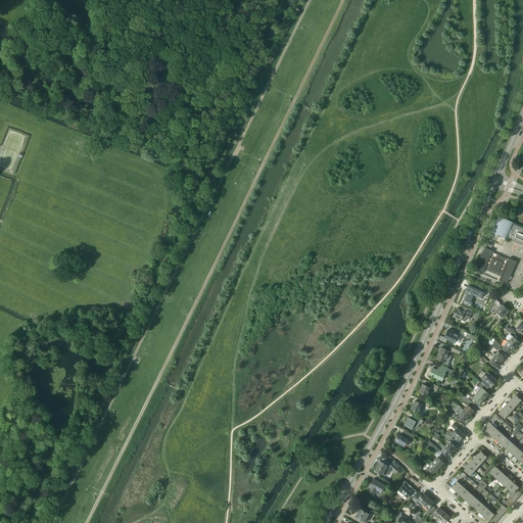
[(522,227),(514,223),(508,220),(506,220),(505,219),(498,216),(495,222),(491,232),(505,238),(507,239),(522,245),(522,227)]
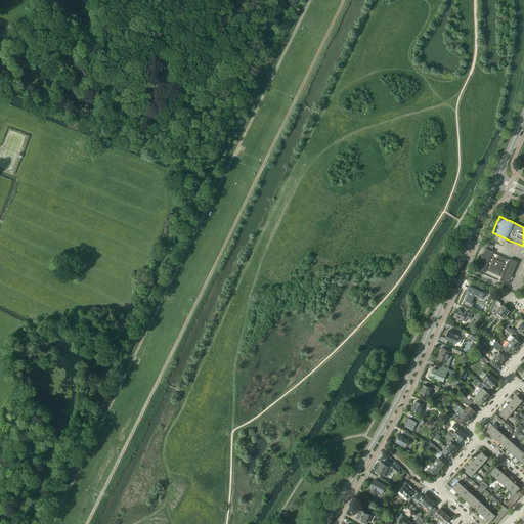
[(508,285),(518,262),(510,259),(509,261),(506,259),(495,254),(495,255),(492,254),(493,252),(491,251),(485,248),(476,270),(483,273),(485,270),(501,277),(499,280),(508,285)]
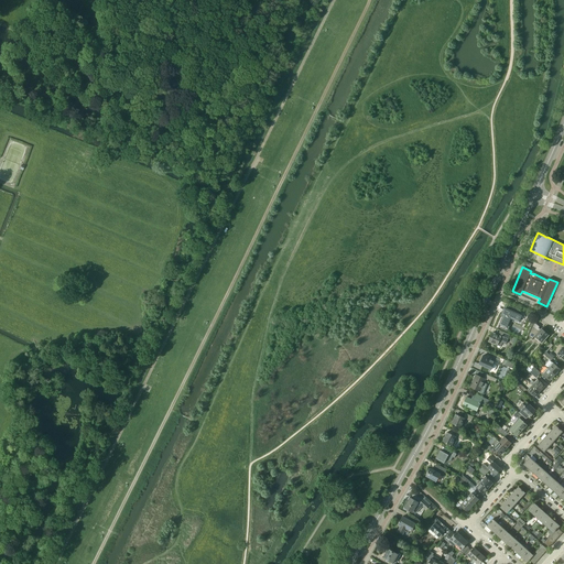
[(500,323),(499,325),(506,327),(508,324),(510,317),(519,322),(522,315),(518,314),(519,311),(509,306),(508,310),(507,308),(505,313),(502,312),(501,314),(501,315),(500,316),(502,316),(500,323)]
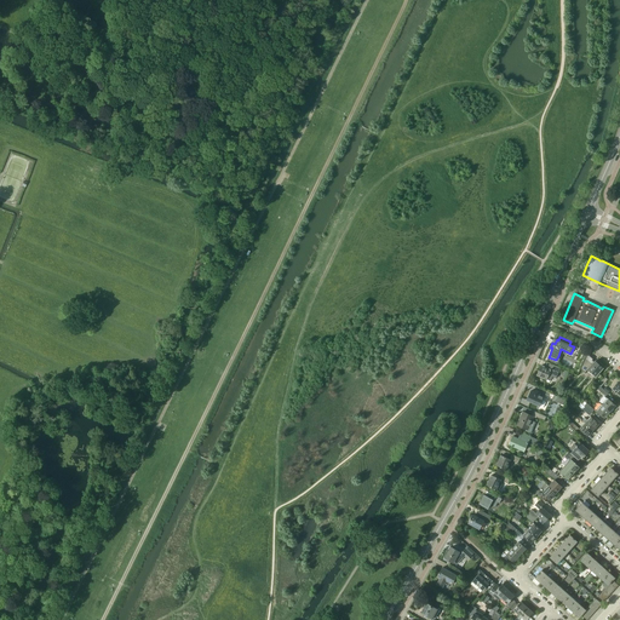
[(603,368),(595,361),(592,363),(591,362),(592,360),(587,355),(580,369),(585,373),(587,369),(596,377),(603,368)]
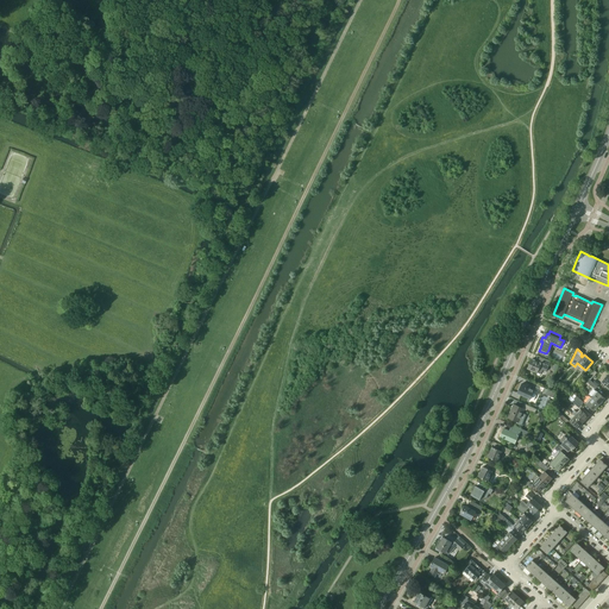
[(546,371),(550,362),(541,358),(540,363),(532,359),(527,369),(537,374),(537,372),(540,375),(542,370),(546,371)]
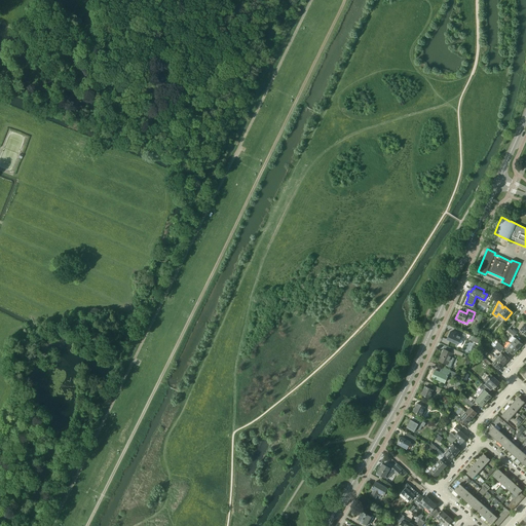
[(460,340),(461,336),(458,335),(458,334),(455,332),(454,333),(450,332),(447,340),(458,344),(461,345),(463,341),(460,340)]
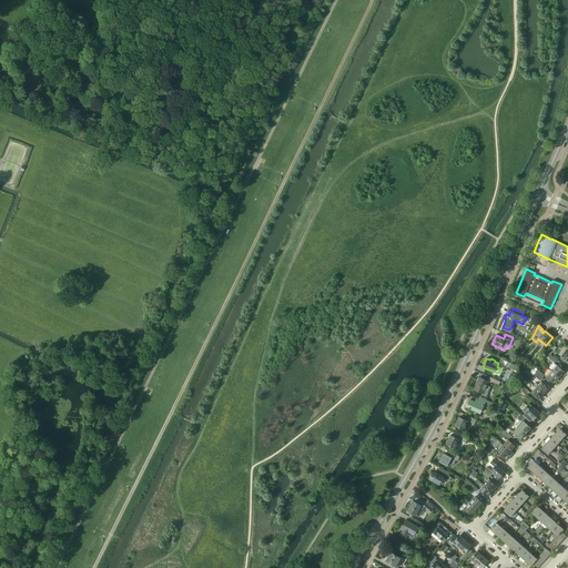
[(564,372),(556,364),(550,371),(558,377),(564,372)]
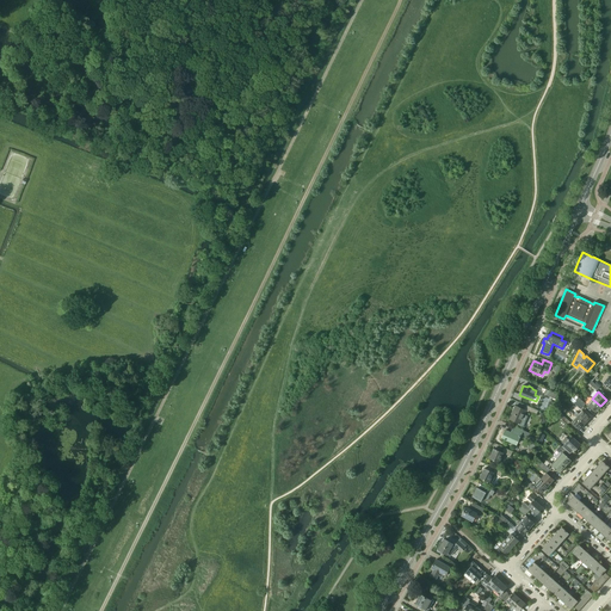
[(600,406),(592,399),(587,405),(596,412),(600,406)]
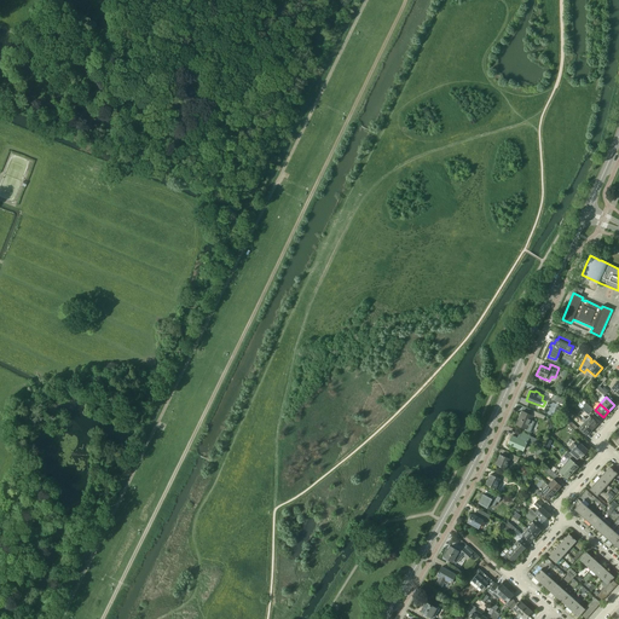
[(530,433),(534,422),(531,421),(532,416),(522,411),(516,424),(527,429),(526,431),(530,433)]
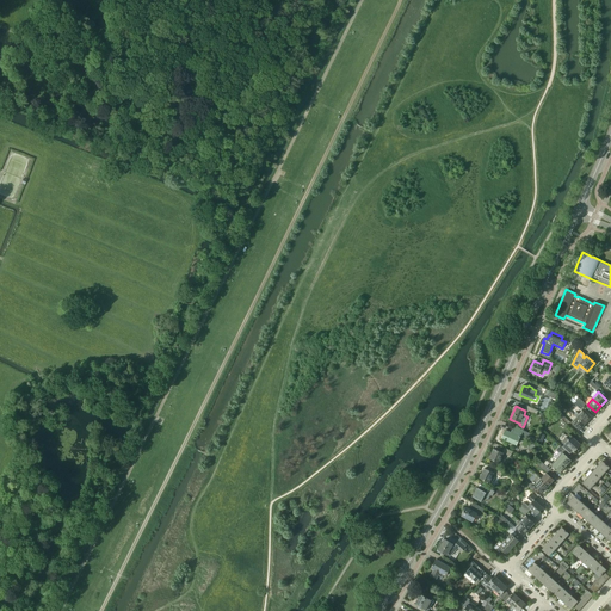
[(590,418),(582,411),(579,414),(576,412),(574,414),(576,418),(585,424),(590,418)]
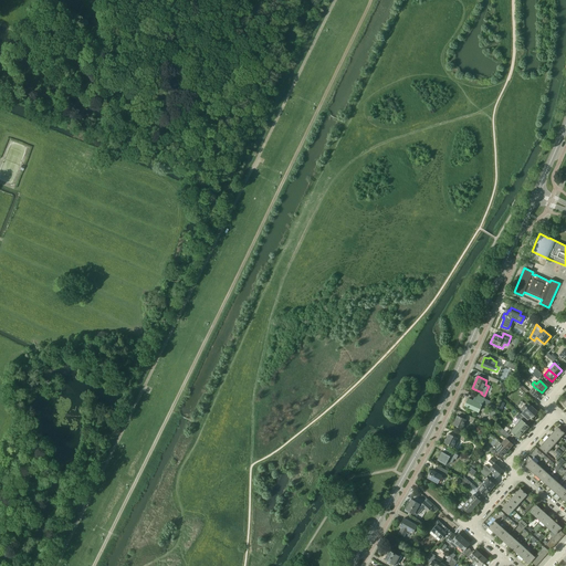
[(528,391),(522,385),(520,388),(526,394),(528,391)]
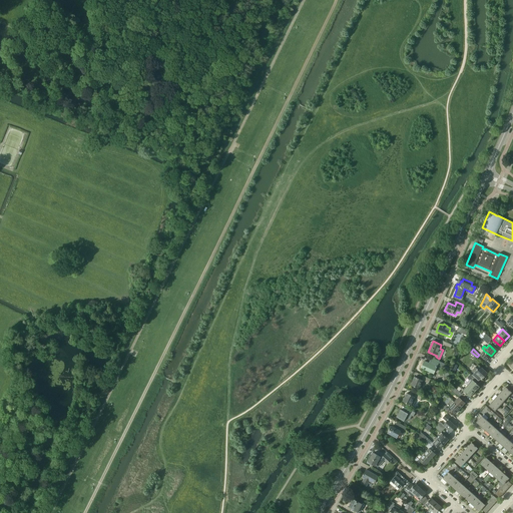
[(491,356),(484,351),(480,356),(486,361),(491,356)]
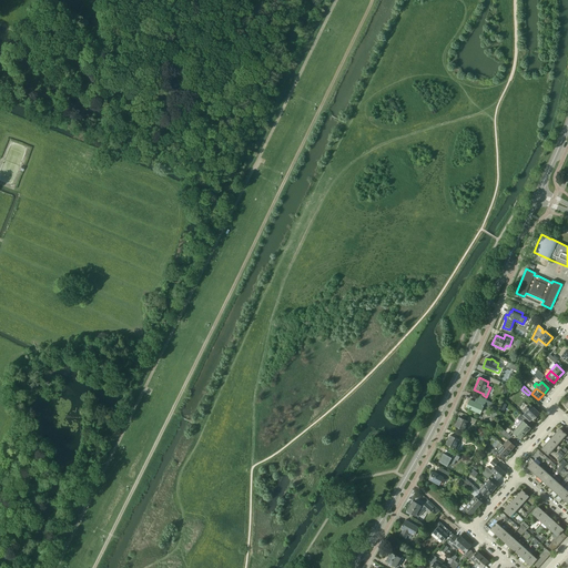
[(490,407),(493,403),(478,396),(476,401),(477,401),(476,403),(469,401),(466,407),(469,408),(468,409),(469,409),(470,408),(480,413),(484,405),(490,407)]
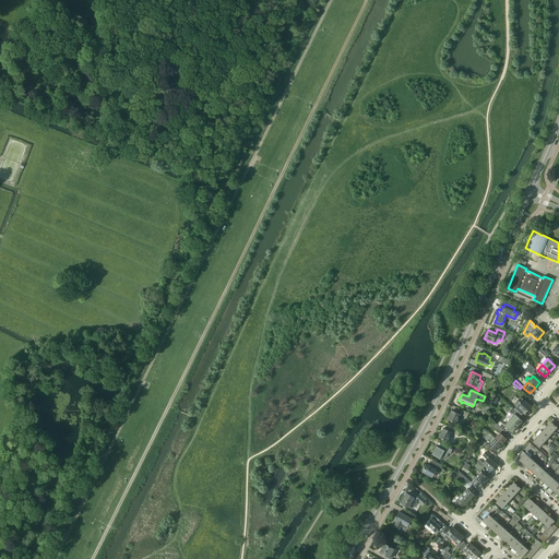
[(525,413),(531,407),(523,400),(521,402),(520,401),(520,402),(518,401),(514,404),(516,406),(514,408),(521,415),(524,412),(525,413)]
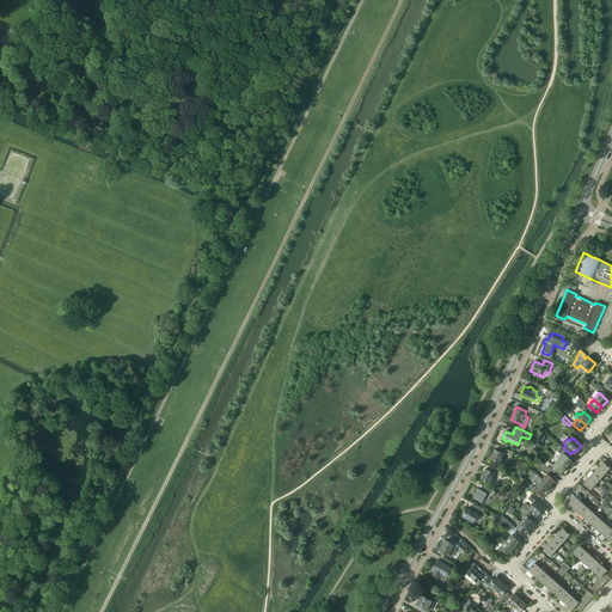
[(568,457),(570,454),(563,447),(561,446),(557,450),(562,454),(561,456),(561,457),(558,460),(567,467),(571,460),(568,457)]
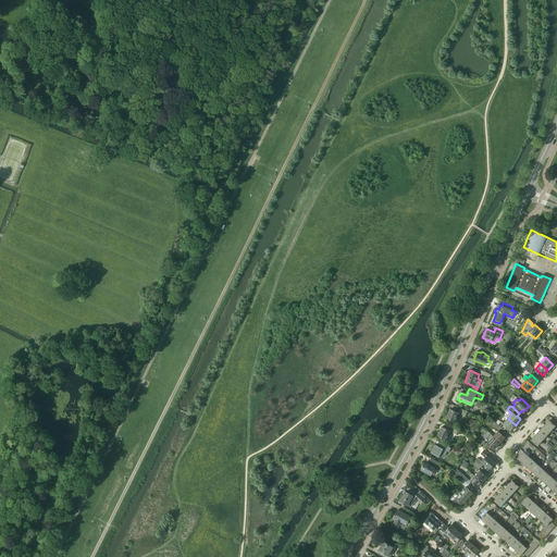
[(459,418),(461,415),(465,417),(467,412),(459,409),(458,412),(450,409),(446,418),(455,422),(457,417),(459,418)]
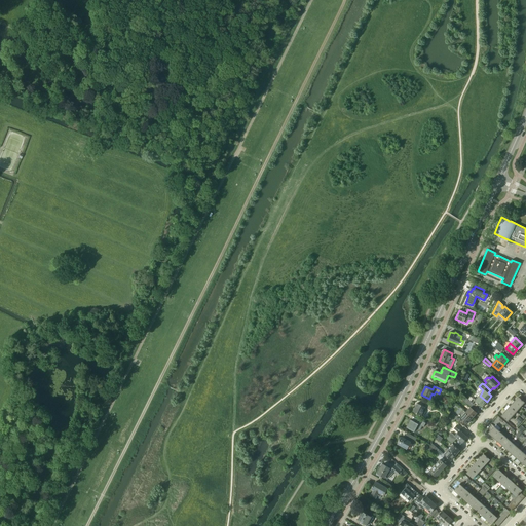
[(487,402),(480,396),(477,398),(475,399),(474,398),(471,401),(476,407),(478,404),(482,407),(487,402)]
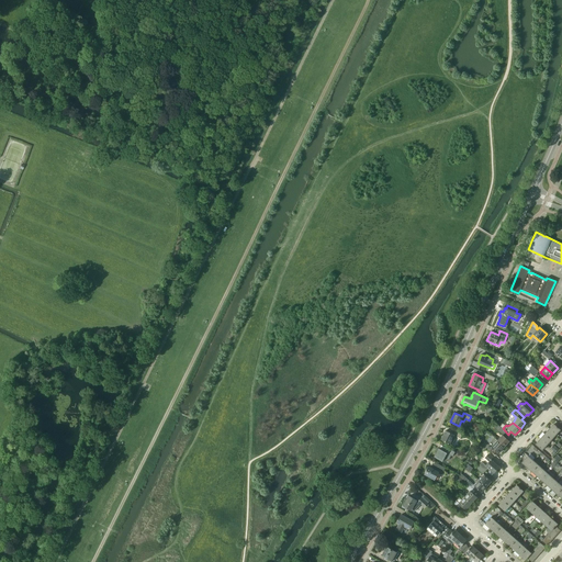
[(560,430),(553,424),(549,429),(555,435),(560,430)]
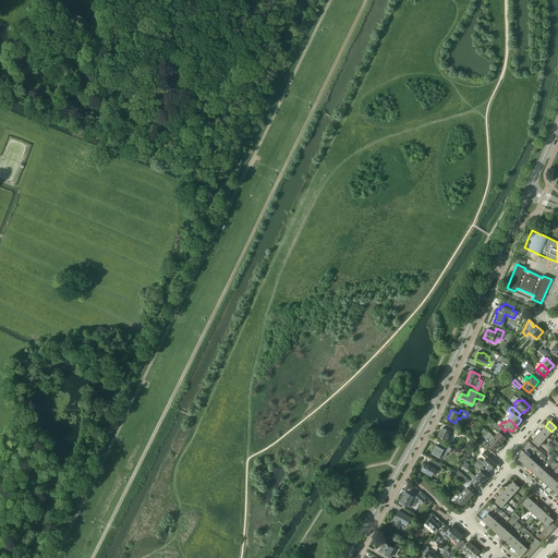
[(506,438),(501,435),(505,432),(499,425),(494,422),(490,425),(499,432),(494,437),(500,444),(506,438)]
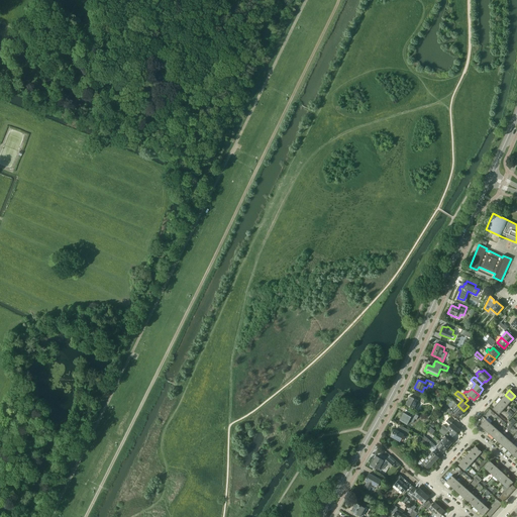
[(511,400),(505,395),(501,399),(507,405),(511,400)]
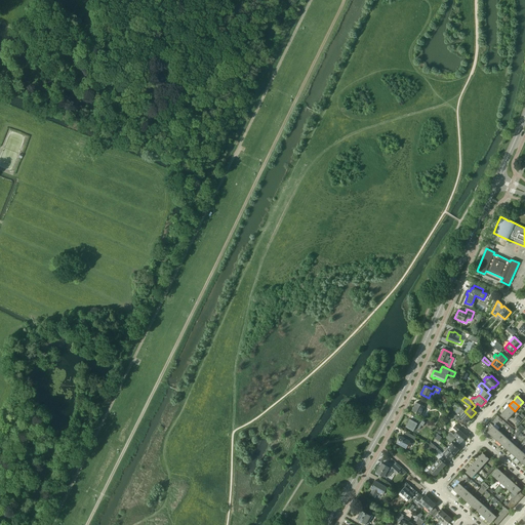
[(425,410),(427,407),(431,410),(433,406),(426,402),(423,406),(416,402),(412,410),(420,414),(422,410),(425,410)]
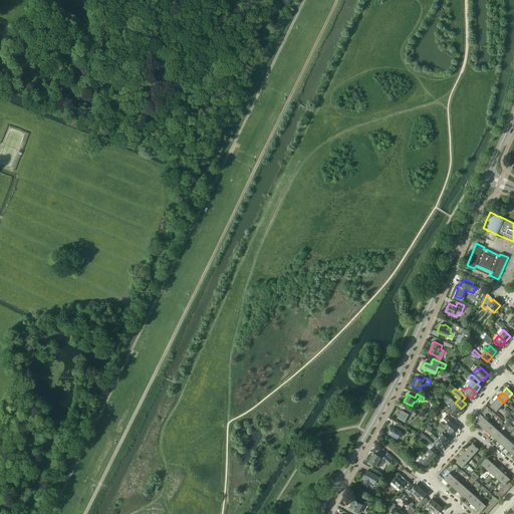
[(504,403),(498,397),(494,402),(500,407),(504,403)]
